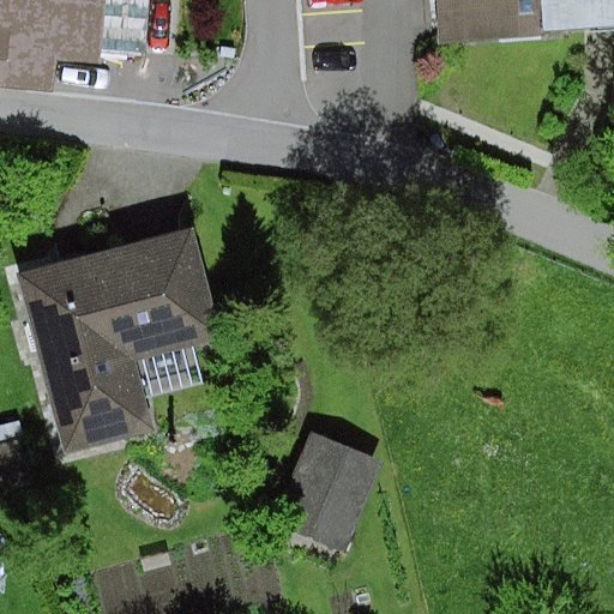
[(104,0),(0,0),(0,90),(48,95),(54,61),(100,67),(101,52),(104,0)]
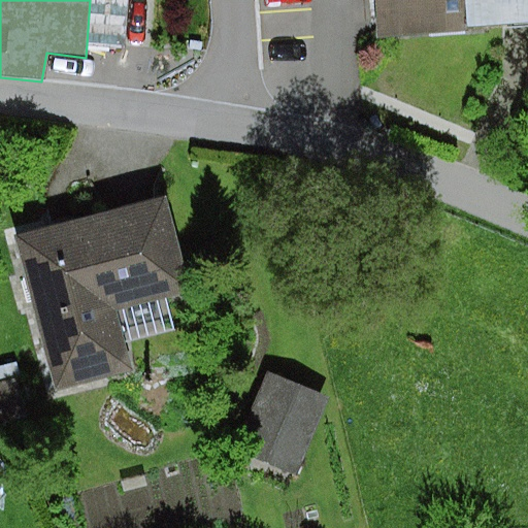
[(90,0),(87,44),(125,47),(128,0),(90,0)]
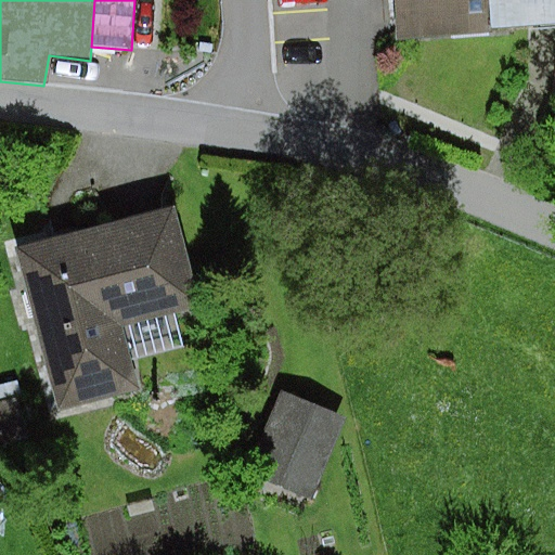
[(554,0),(395,0),(398,40),(554,28),(554,0)]
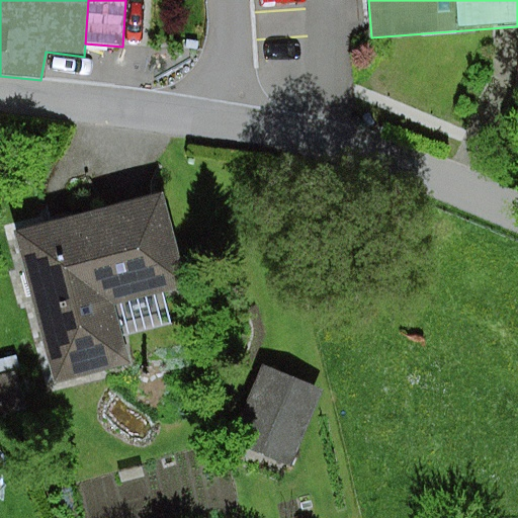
[(160,193),(13,231),(54,385),(128,366),(113,304),(184,285),(160,193)]
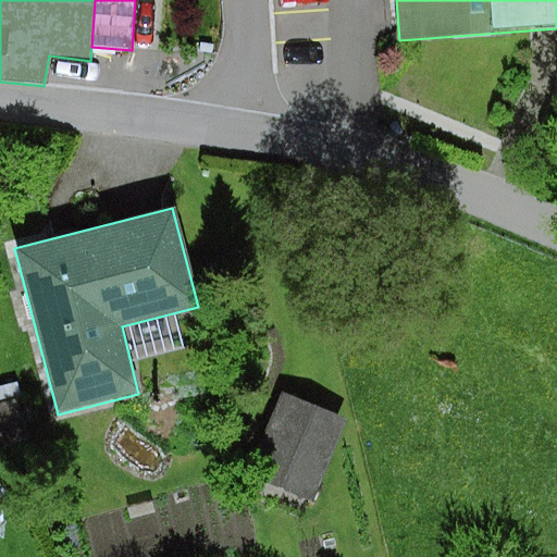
[(20,383),(0,387),(0,437),(2,445),(34,437),(20,383)]
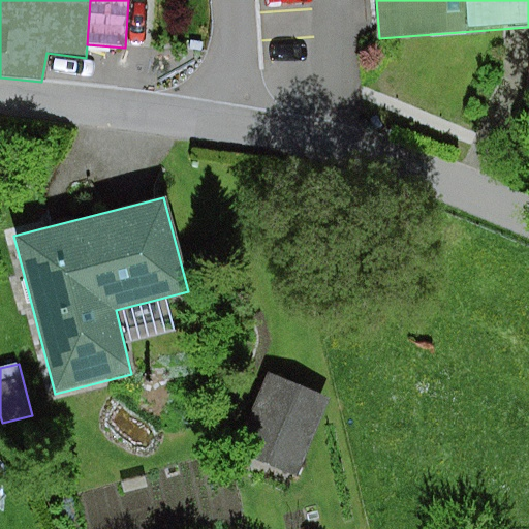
[(338,400),(277,376),(247,452),(308,475),(338,400)]
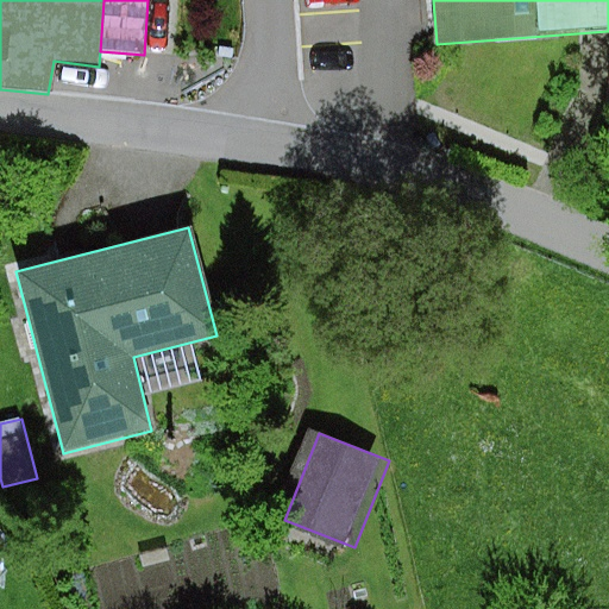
All buildings are outlined.
